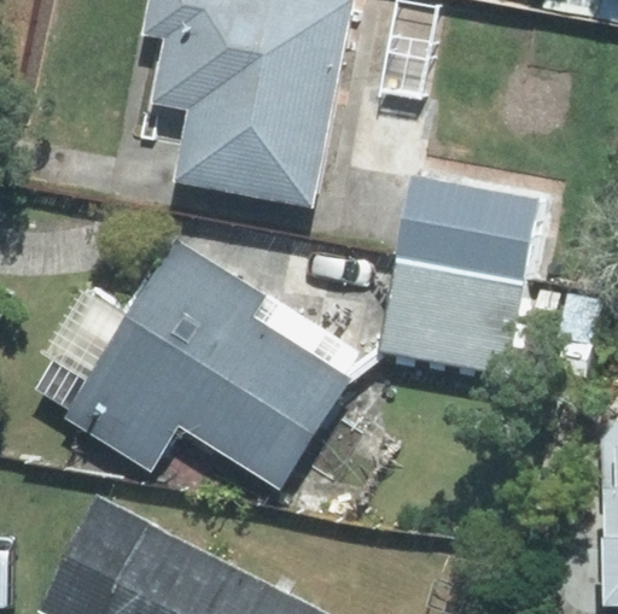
[(184,112),(170,186),(315,210),(350,0),(147,0),(141,37),(159,40),(149,105),(184,112)]
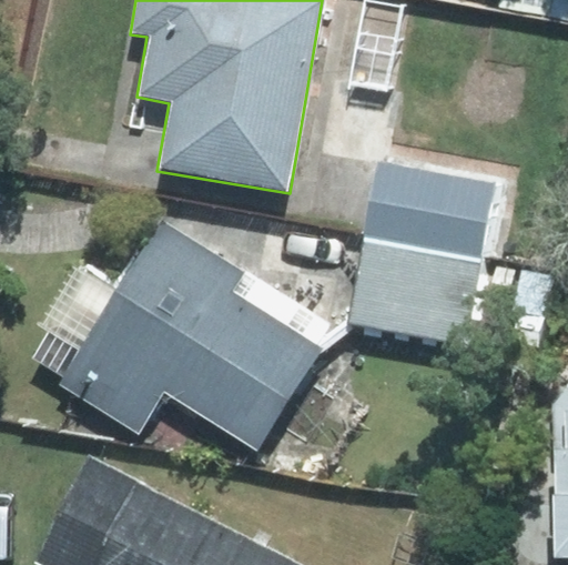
[(467,344),(493,179),(375,161),(350,325),(467,344)]
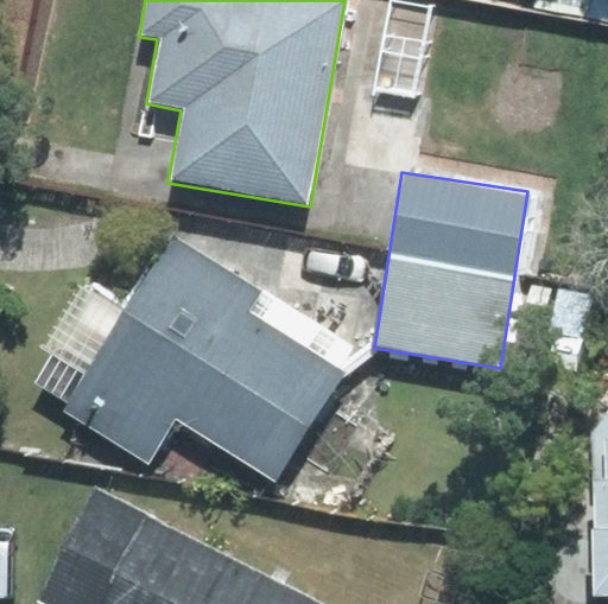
[(172,235),(62,412),(149,465),(176,423),(274,484),(346,372),(249,311),(263,291),(172,235)]
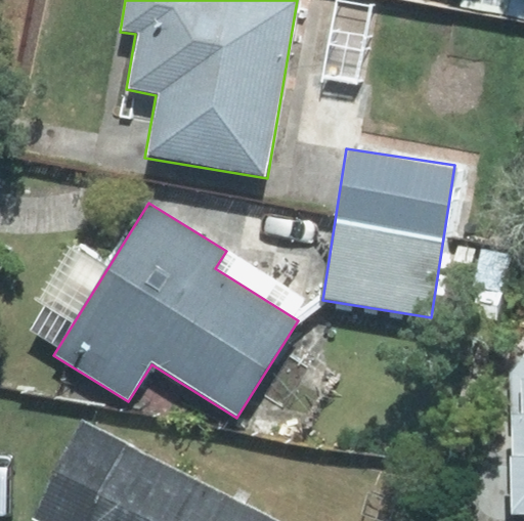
[(523,382),(518,383),(519,418),(509,418),(510,517),(523,517),(523,382)]
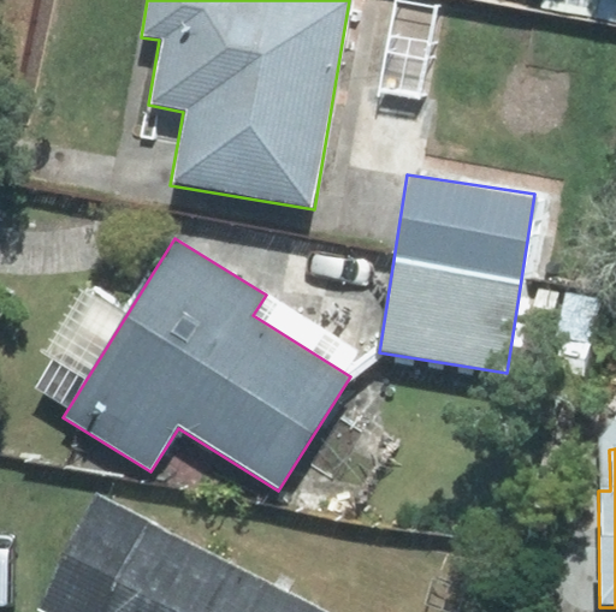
[(39,611),(323,611),(96,495),(36,611),(39,611)]
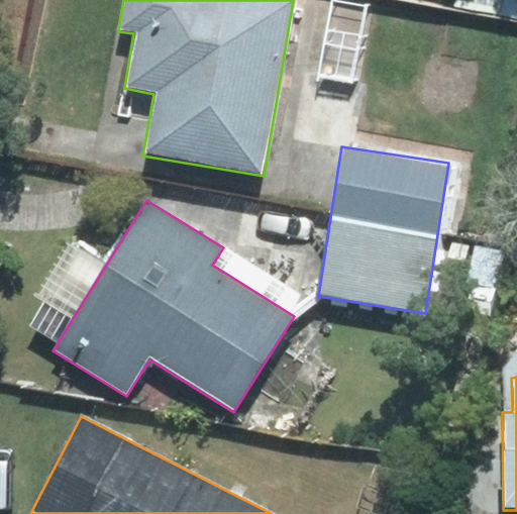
All buildings are outlined.
